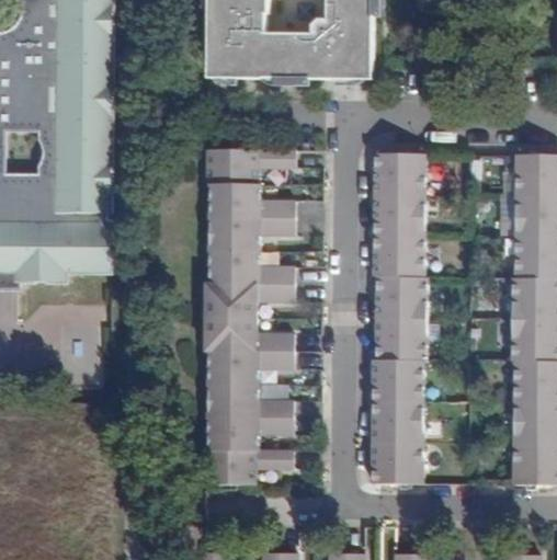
[(0,70),(114,72),(114,0),(0,0),(0,70)]
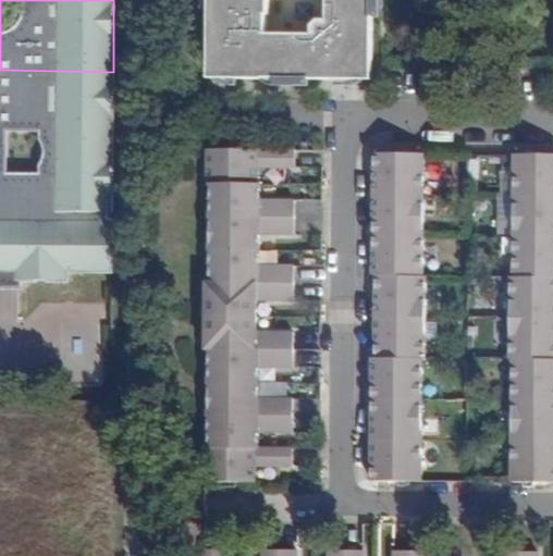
[(324,0),(326,17),(316,16),(310,24),(309,33),(263,32),(263,13),(266,13),(266,0),(206,0),(206,66),(213,76),(316,77),(328,72),(341,72),(342,60),(349,60),(349,57),(368,57),(368,0),(324,0)]
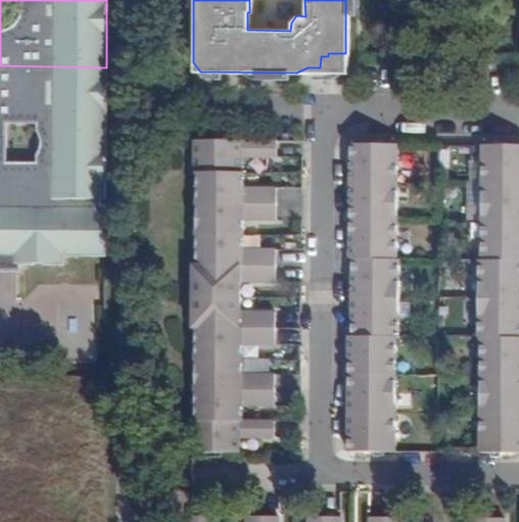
[(345,64),(345,53),(328,53),(328,56),(321,56),(320,67),(308,67),(296,73),(338,73),(345,64)]
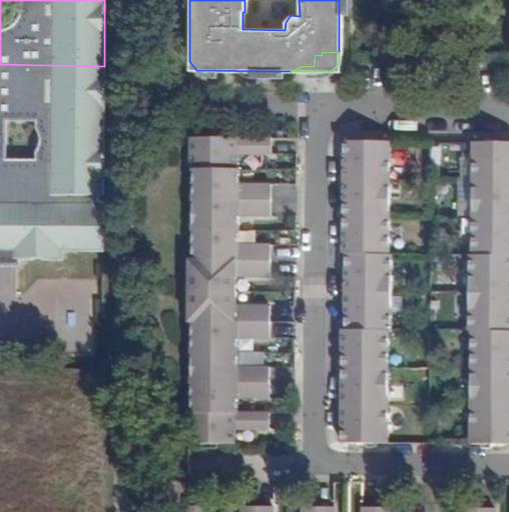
[(17,229),(16,251),(20,252),(62,253),(62,243),(102,244),(103,198),(99,198),(99,190),(103,190),(104,66),(0,64),(0,244),(2,244),(3,228),(17,229)]
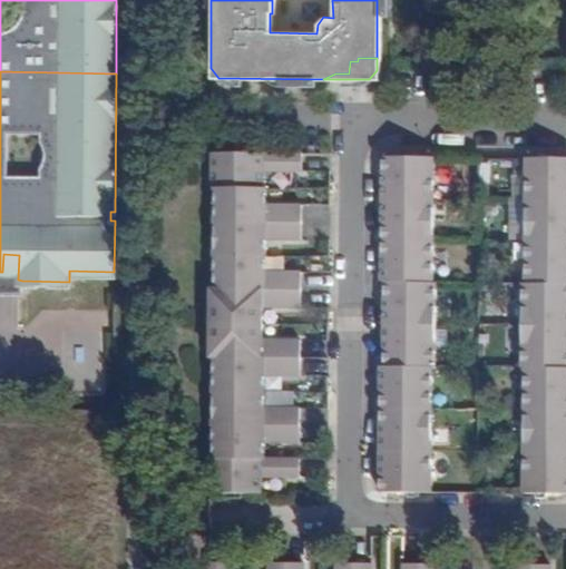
[(298,167),(298,150),(210,150),(210,185),(213,185),(260,185),(260,165),(265,162),(271,167),(298,167)]
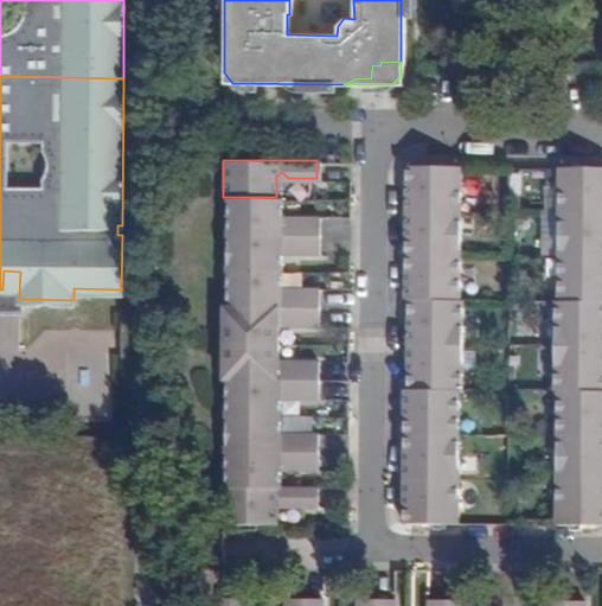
[(403,209),(455,209),(455,166),(403,166),(403,184),(410,184),(410,192),(403,192),(403,209)]
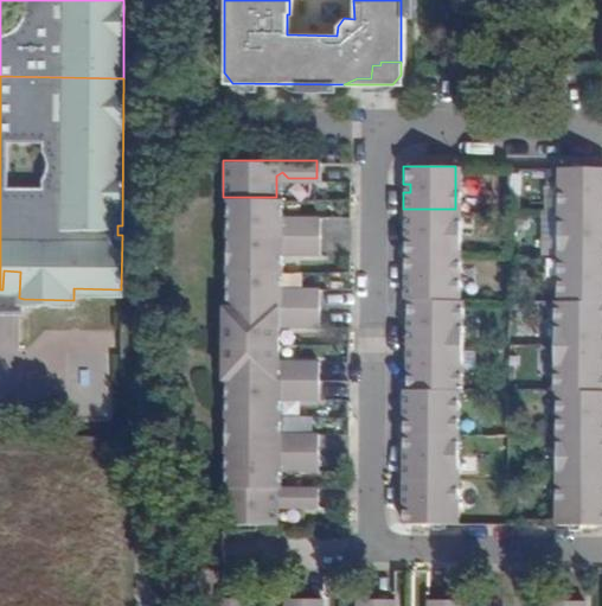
[(601,167),(555,167),(555,210),(601,211),(601,193),(601,195),(601,184),(601,167)]
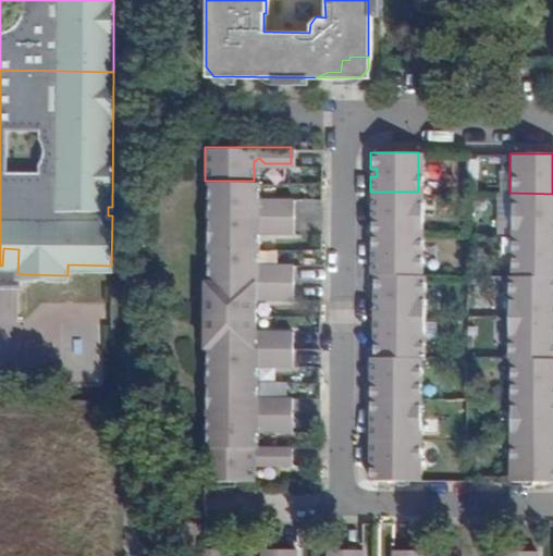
[(257,181),(254,181),(208,181),(207,213),(291,214),(291,198),(267,198),(262,202),(257,197),(257,181)]
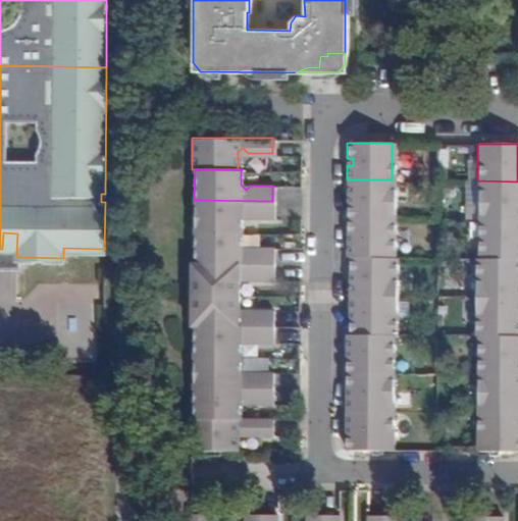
[(347,218),(392,219),(392,179),(347,179),(347,195),(353,195),(353,202),(347,202),(347,218)]
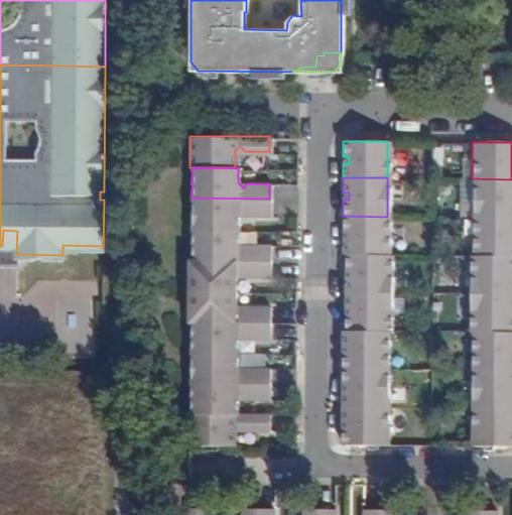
[(511,179),(472,178),(472,218),(511,218),(511,202),(511,194),(511,179)]
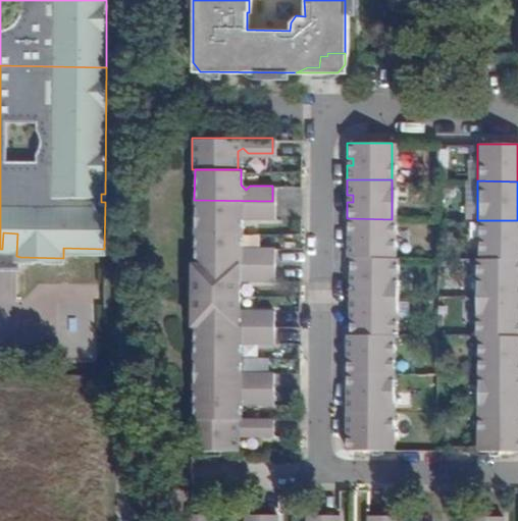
[(272,201),(194,200),(194,231),(240,231),(241,214),(245,210),(249,215),(272,215),(272,201)]
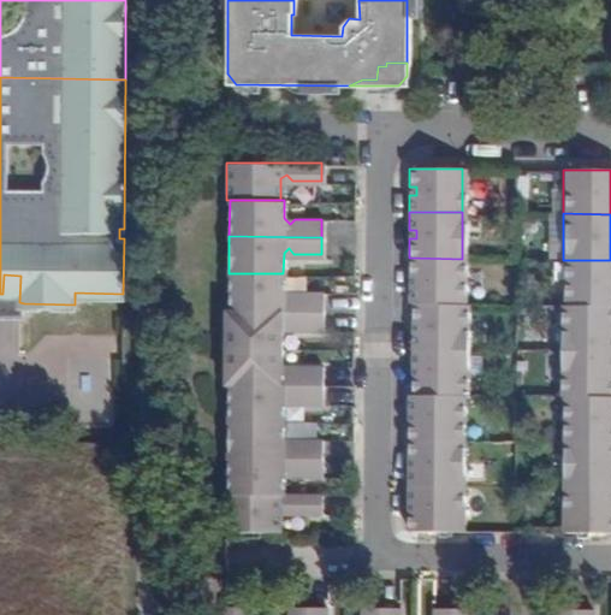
[(411,301),(462,302),(462,259),(409,258),(408,276),(416,276),(415,284),(408,284),(408,301),(411,301)]
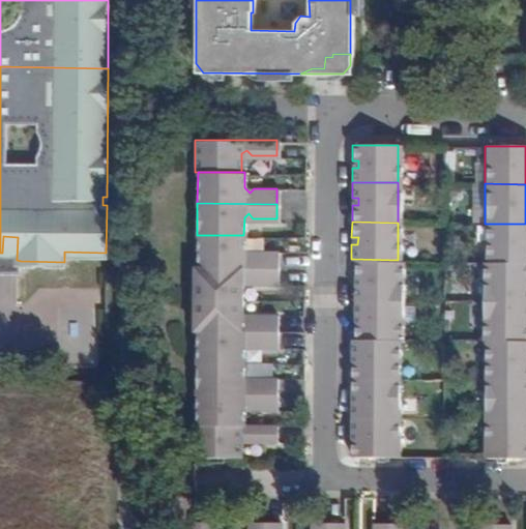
[(525,224),(485,224),(485,261),(525,261),(525,245),(524,245),(524,237),(525,237),(525,224)]
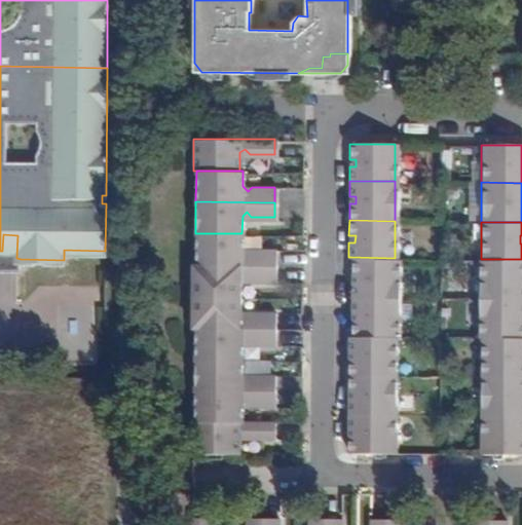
[(195,233),(195,263),(273,265),(273,250),(250,249),(247,253),(241,247),(241,233),(195,233)]
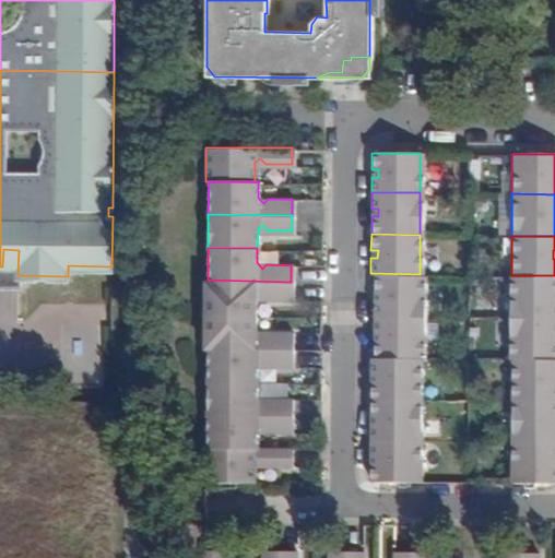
[(22,287),(22,275),(18,274),(19,250),(3,249),(2,266),(0,266),(0,286),(1,286),(22,287)]
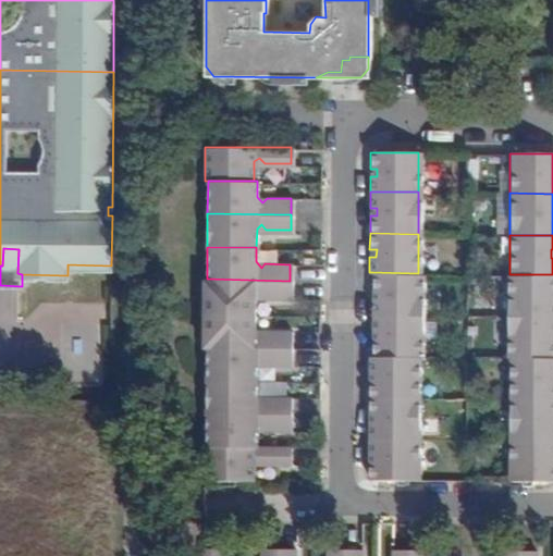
[(371,316),(420,316),(420,273),(418,273),(372,272),(371,291),(378,291),(378,298),(371,298),(371,316)]
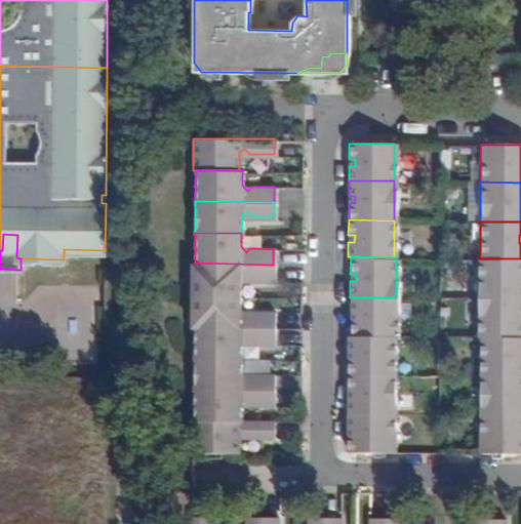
[(476,258),(476,298),(520,298),(520,283),(516,283),(516,276),(520,276),(520,258),(480,258),(476,258)]
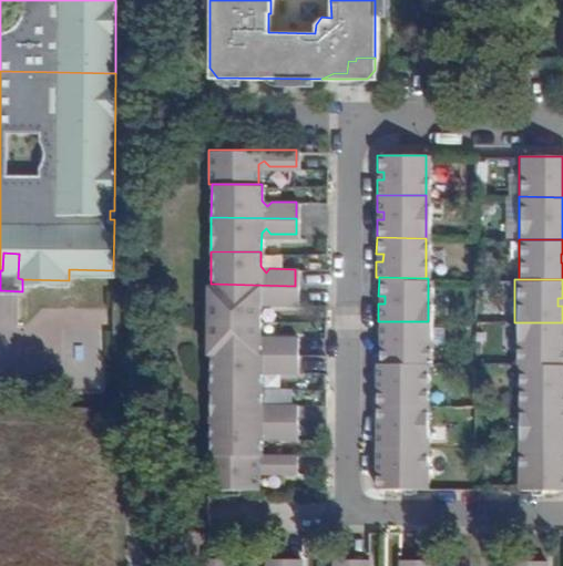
[(211,284),(207,284),(207,320),(257,321),(257,304),(263,297),(267,301),(295,301),(295,286),(211,284)]
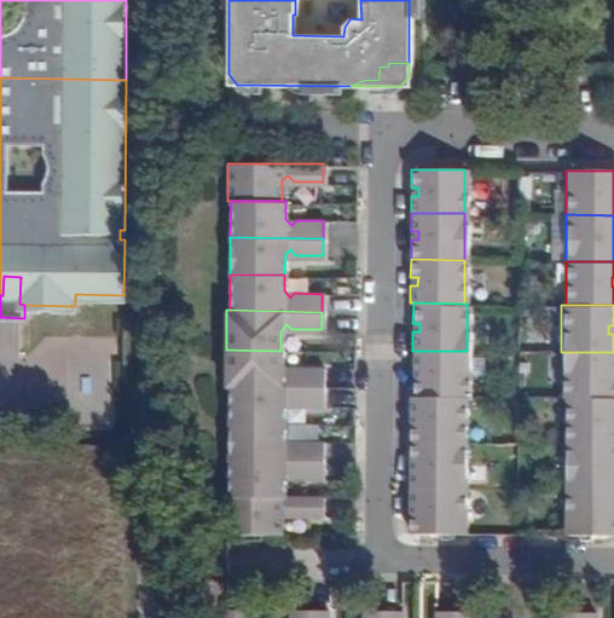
[(226,350),(226,386),(227,386),(229,386),(320,387),(320,370),(290,370),(285,374),(281,368),(281,351),(226,350)]
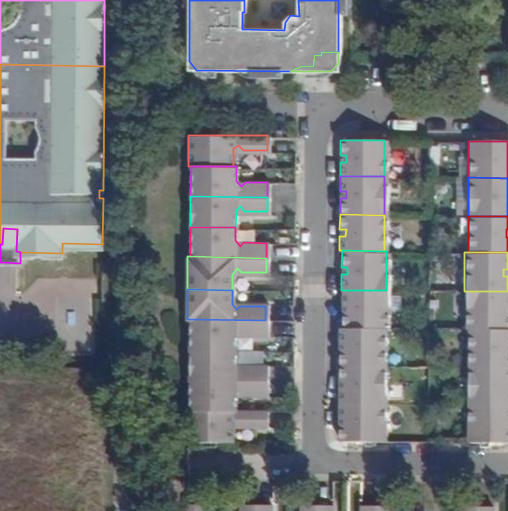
[(341,311),(341,327),(382,328),(386,328),(386,290),(341,290),(341,304),(347,305),(347,311),(341,311)]
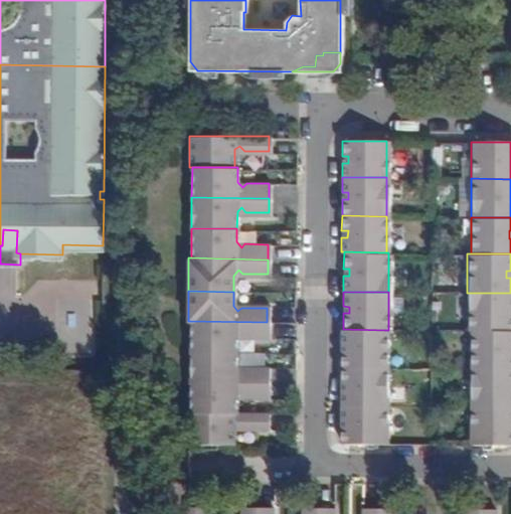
[(467,331),(469,331),(510,331),(510,315),(506,315),(506,307),(510,306),(510,293),(467,293),(467,331)]
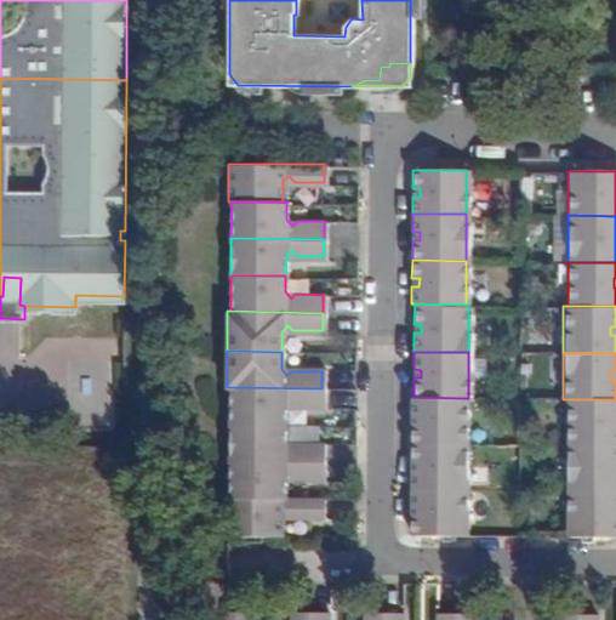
[(321,388),(229,387),(229,424),(284,425),(284,407),(290,400),(295,407),(321,407),(321,388)]
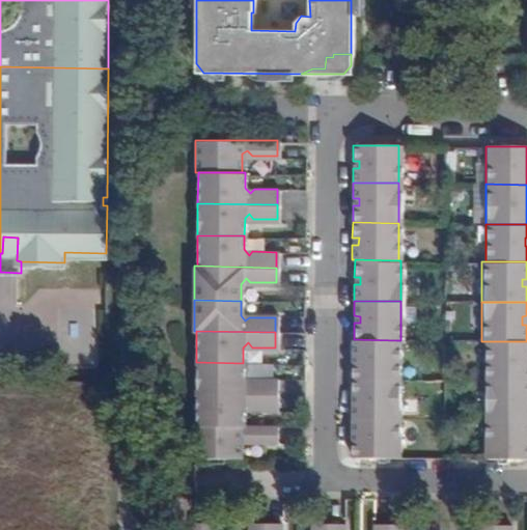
[(396,340),(354,339),(351,339),(351,356),(357,356),(357,363),(351,363),(351,379),(396,380),(396,340)]
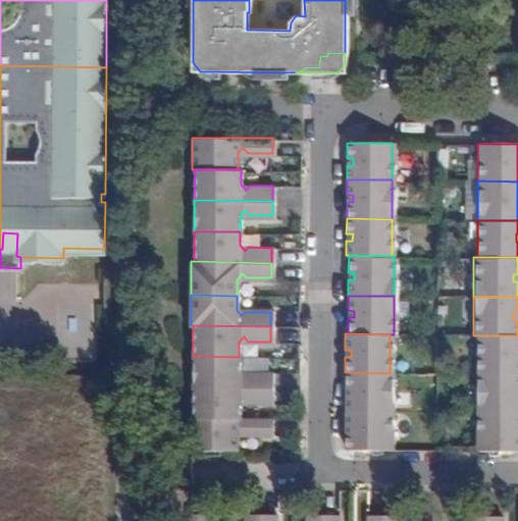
[(517,335),(475,335),(475,374),(517,374),(517,359),(515,359),(515,352),(517,352),(517,335)]
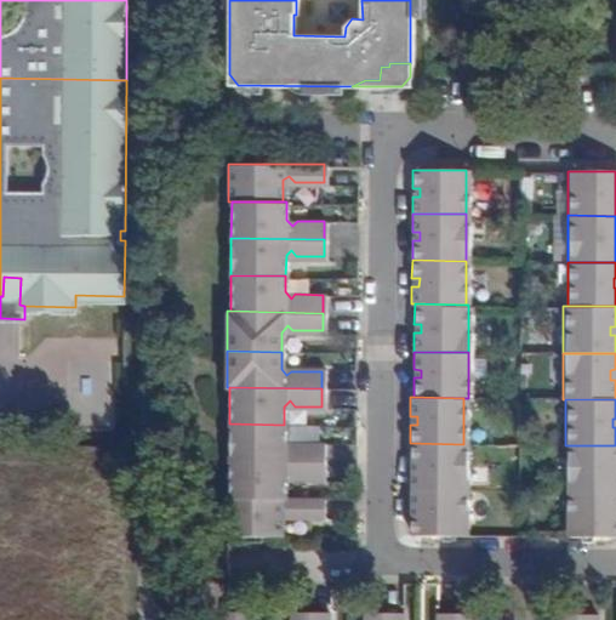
[(228,460),(321,461),(321,444),(295,443),(290,448),(284,441),(284,425),(229,424),(228,460)]
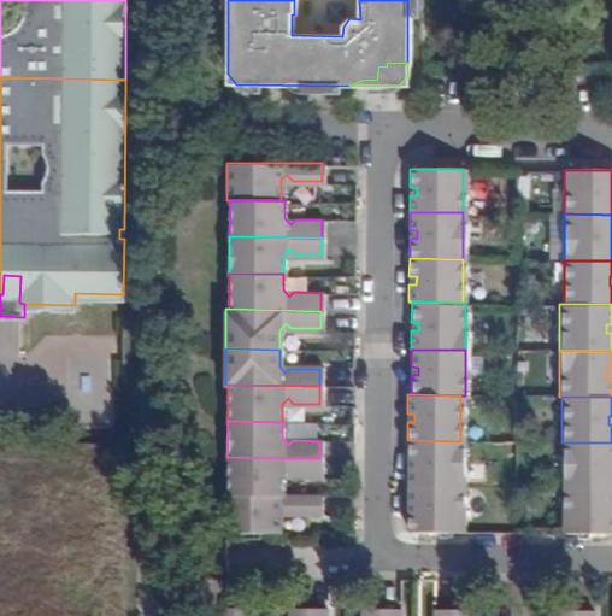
[(460,486),(460,441),(407,440),(407,458),(415,458),(415,467),(407,467),(406,486),(460,486)]
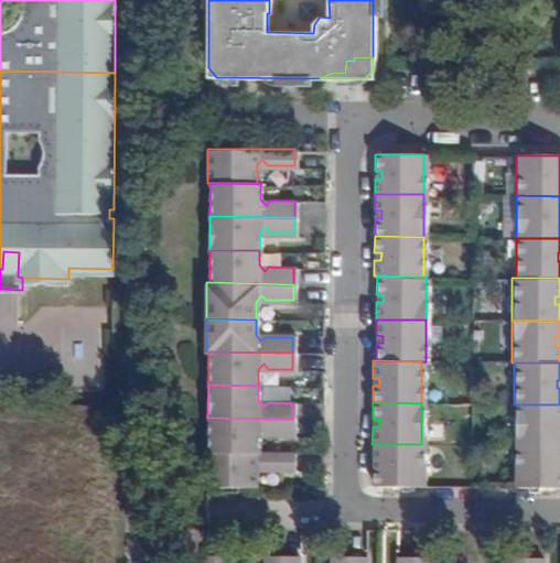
[(559,404),(514,404),(514,445),(559,446),(559,428),(557,428),(557,421),(559,420),(559,404)]
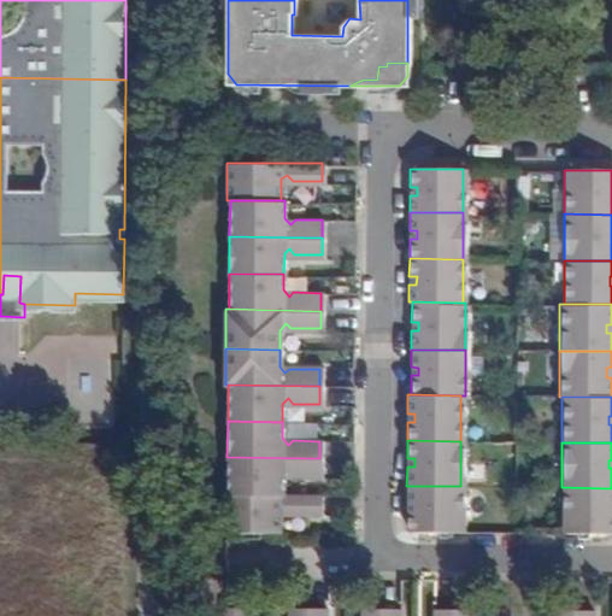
[(227,494),(282,496),(282,476),(287,470),(293,476),(319,476),(319,458),(227,457),(227,494)]
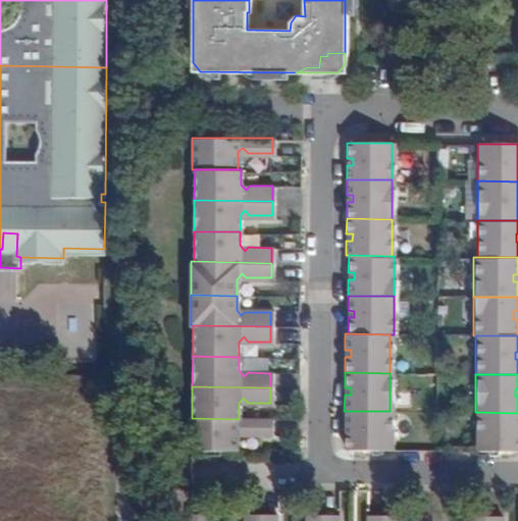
[(390,451),(390,411),(344,411),(344,426),(350,426),(350,433),(344,433),(344,451),(390,451)]
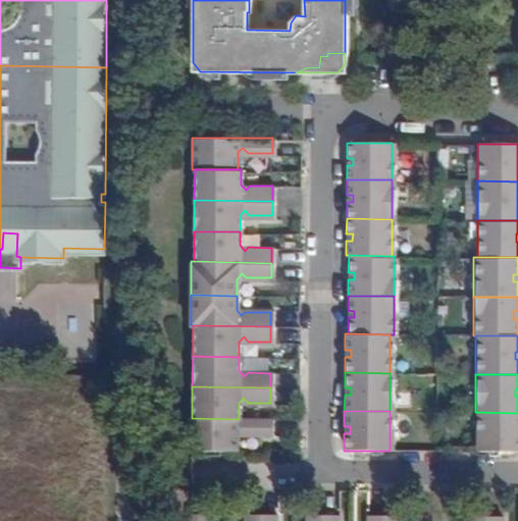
[(190,418),(190,451),(235,451),(236,434),(240,430),(243,434),(269,434),(270,419),(239,419),(192,418),(190,418)]
